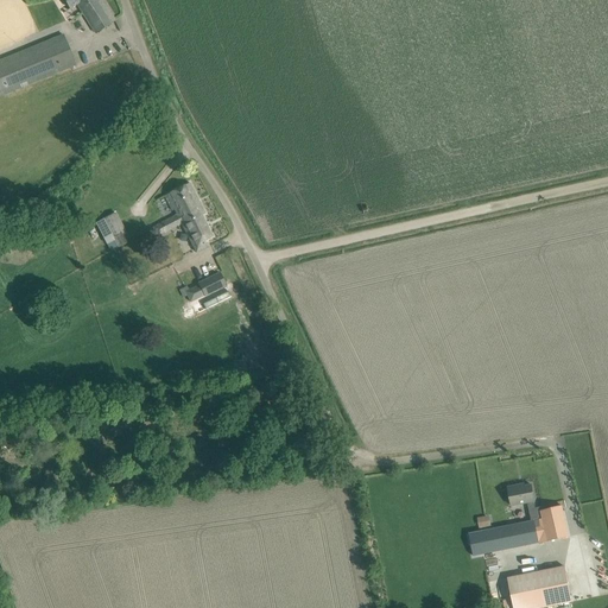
[(65,0),(70,7),(75,4),(94,35),(115,21),(102,0),(65,0)]
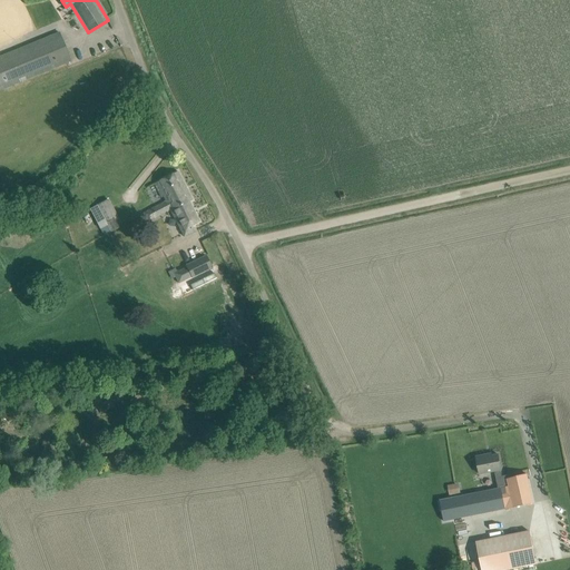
[(60,33),(0,57),(0,87),(1,89),(71,60),(60,33)]
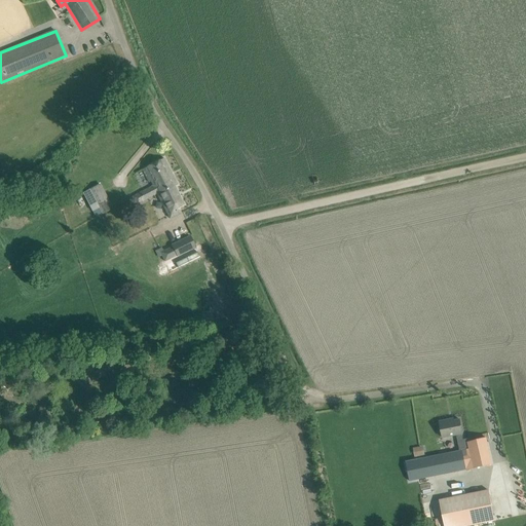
[(154,194),(156,193),(174,185),(175,186),(178,185),(164,158),(142,170),(149,182),(151,181),(153,185),(150,186),(151,187),(151,186),(154,194)]
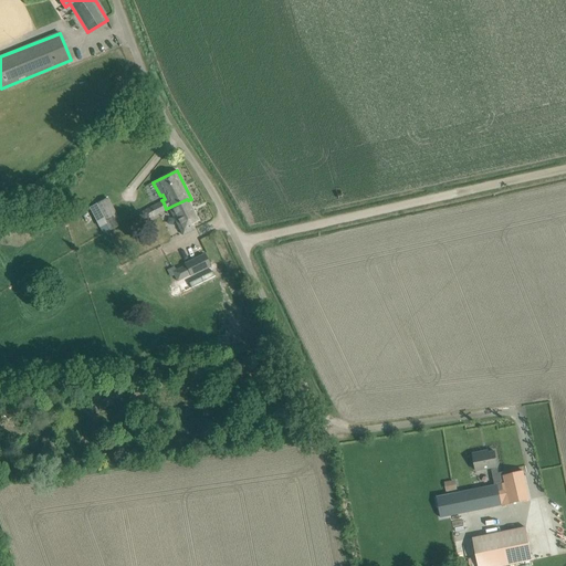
[(96,205),(109,230),(122,223),(107,198),(96,205)]
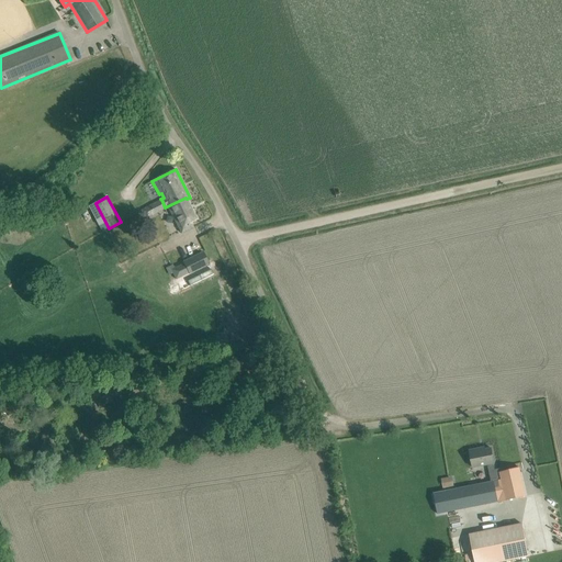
[(193,227),(190,222),(197,218),(187,199),(186,198),(167,206),(167,208),(181,233),(193,227)]
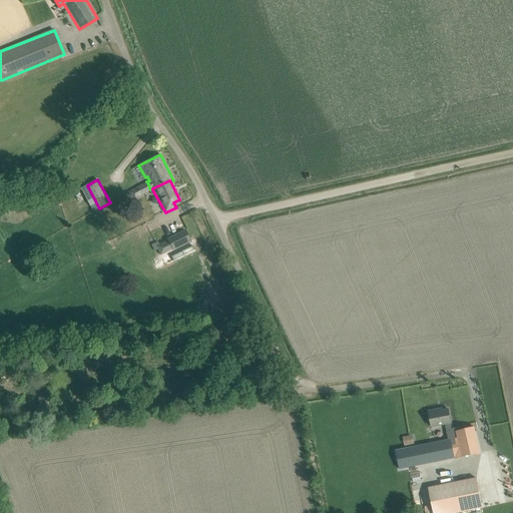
[(136,187),(140,195),(152,189),(152,188),(150,189),(147,181),(147,182),(136,187)]
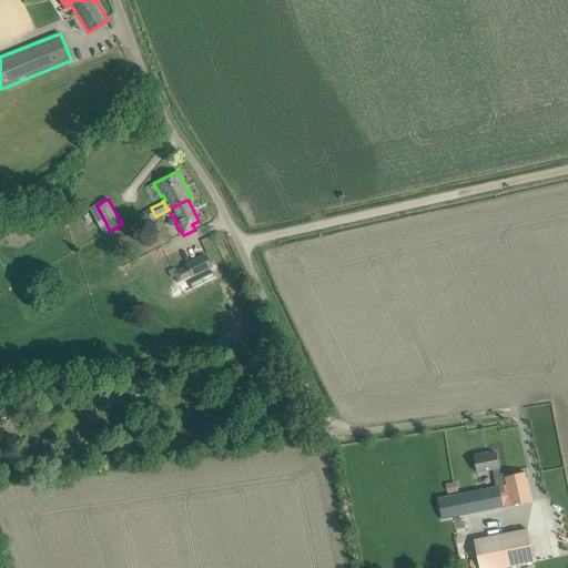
[(185,266),(173,273),(178,283),(191,276),(191,277),(211,267),(205,255),(185,265),(185,266)]
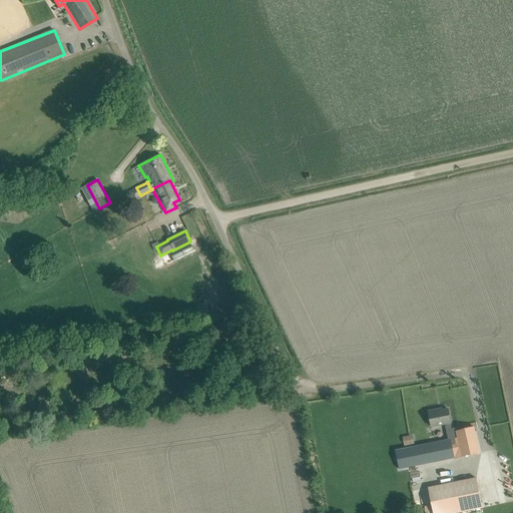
[(445,424),(449,440),(458,438),(457,431),(456,428),(452,429),(451,423),(449,409),(438,411),(438,409),(429,411),(432,427),(445,424)]
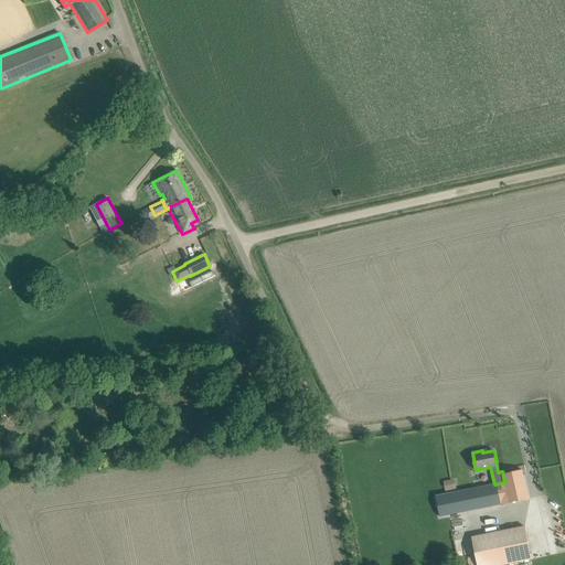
[(494,484),(454,492),(457,513),(529,499),(522,470),(503,475),(504,482),(494,484)]
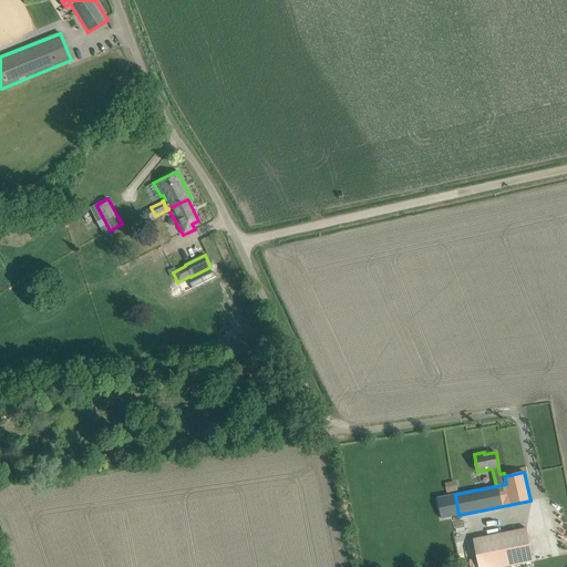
[(504,566),(533,562),(526,528),(473,539),(478,566),(504,566)]
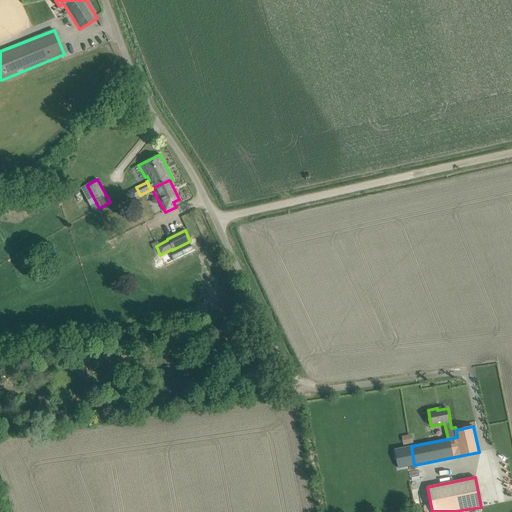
All buildings are outlined.
